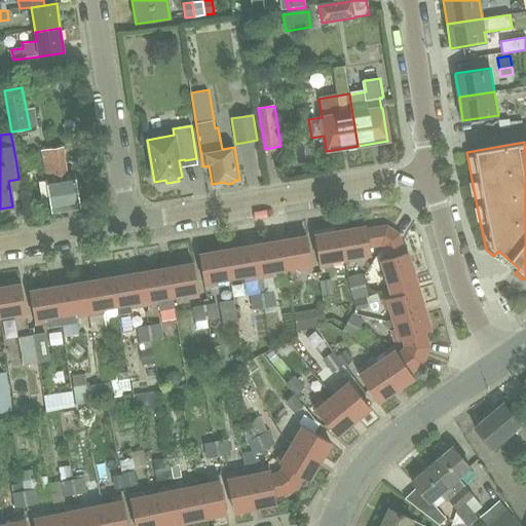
[(63,148),(48,150),(42,151),(46,180),(52,213),(79,208),(74,174),(67,175),(63,148)]
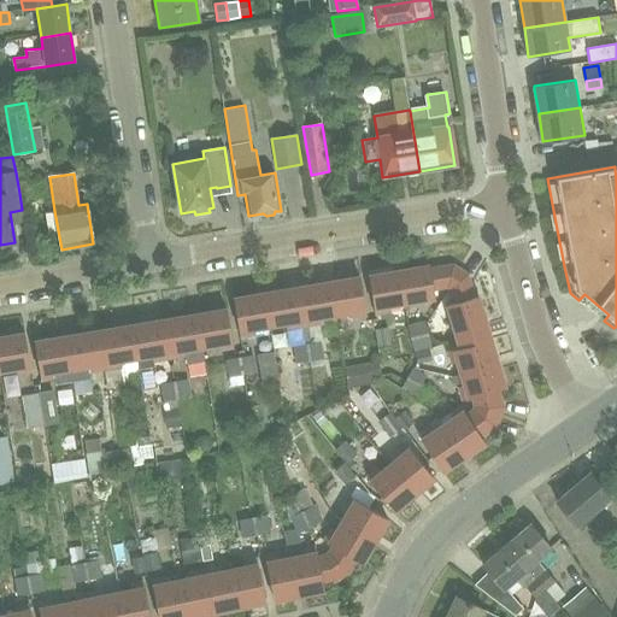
[(448,286),(459,270),(454,268),(432,271),(430,268),(400,272),(405,303),(436,298),(435,288),(448,286)]
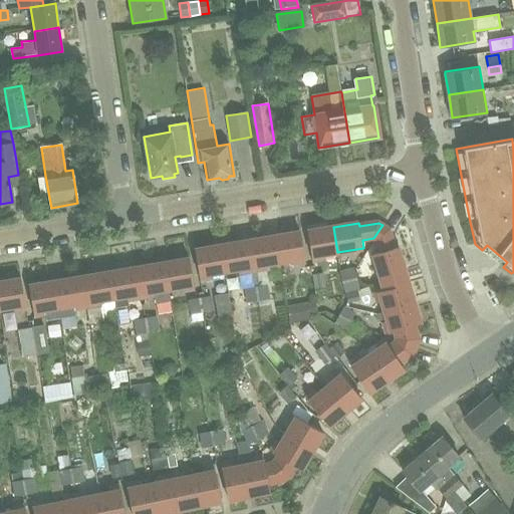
[(337,252),(333,227),(308,231),(313,262),(325,260),(324,254),(337,252)]
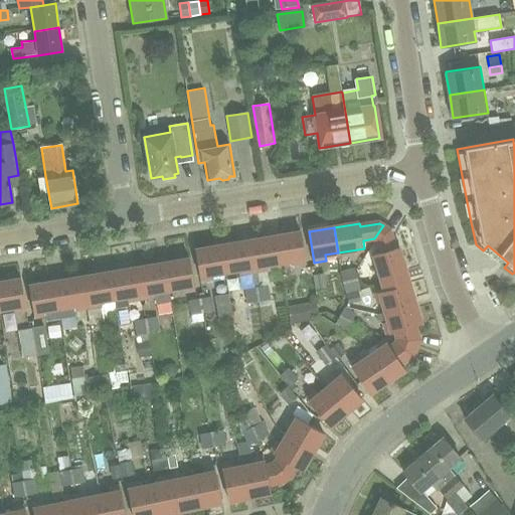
[(407,278),(398,248),(395,248),(390,230),(386,228),(377,240),(381,253),(375,255),(383,285),(407,278)]
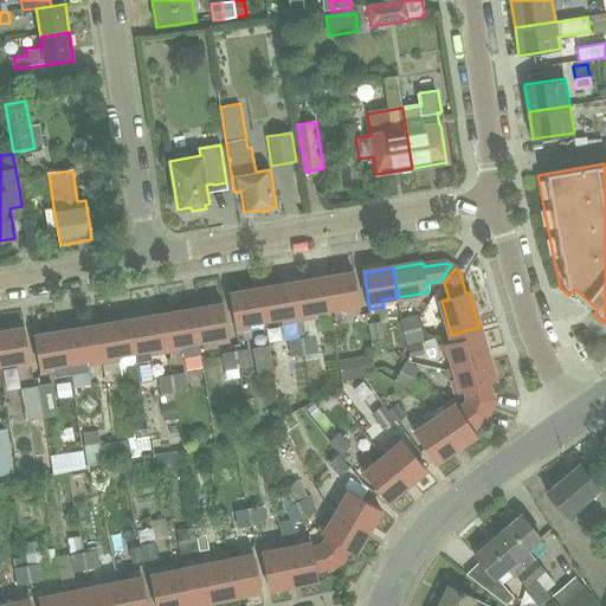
[(360,310),(354,274),(324,278),(329,309),(346,307),(347,313),(360,310)]
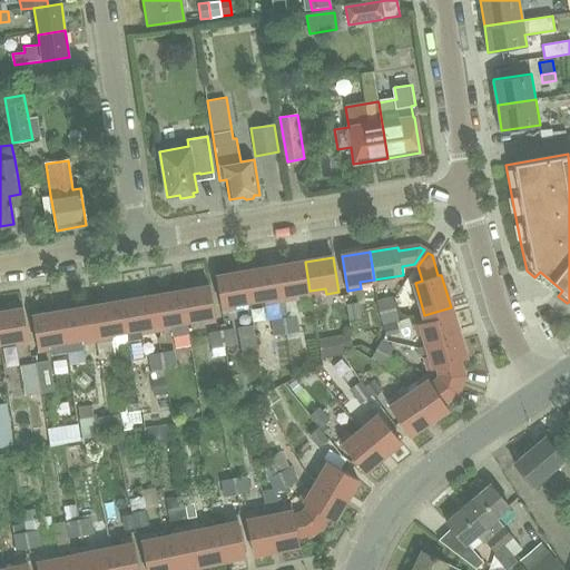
[(310,291),(305,262),(277,267),(283,302),(295,300),(295,293),(310,291)]
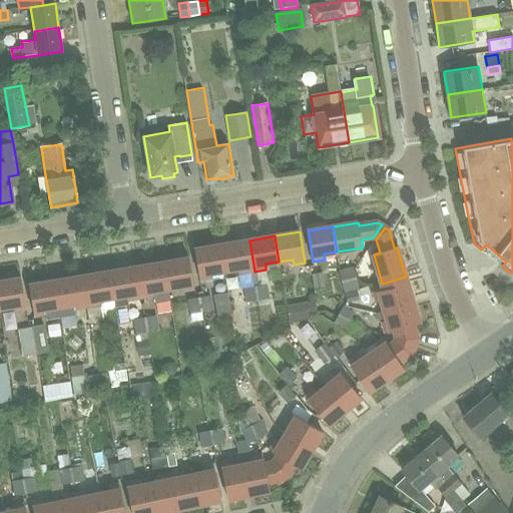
[(250,272),(244,240),(220,244),(224,271),(237,269),(238,274),(250,272)]
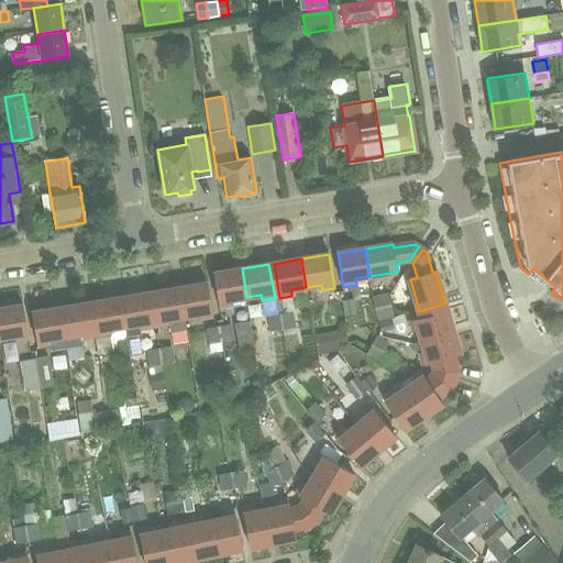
[(246,297),(242,268),(214,274),(220,308),(233,306),(232,299),(246,297)]
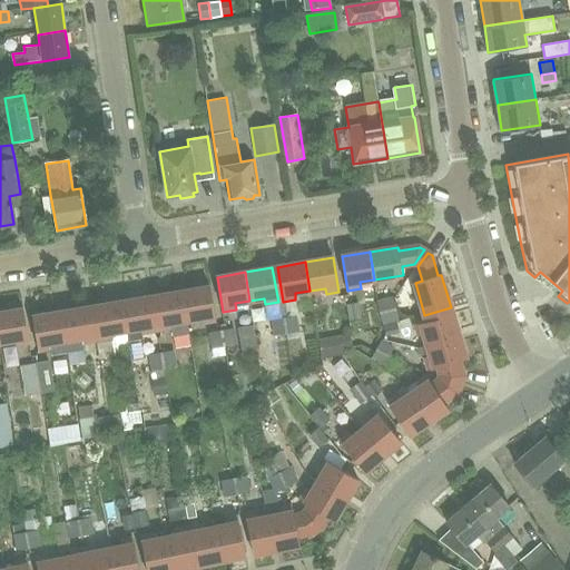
[(186,320),(187,320),(202,317),(203,324),(216,322),(209,287),(182,292),(186,320)]
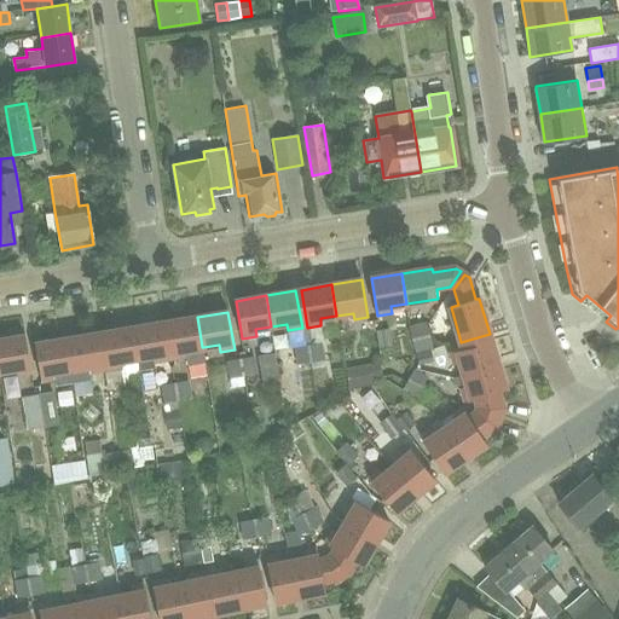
[(202,347),(197,317),(167,322),(173,359),(187,357),(189,365),(206,363),(203,347),(202,347)]
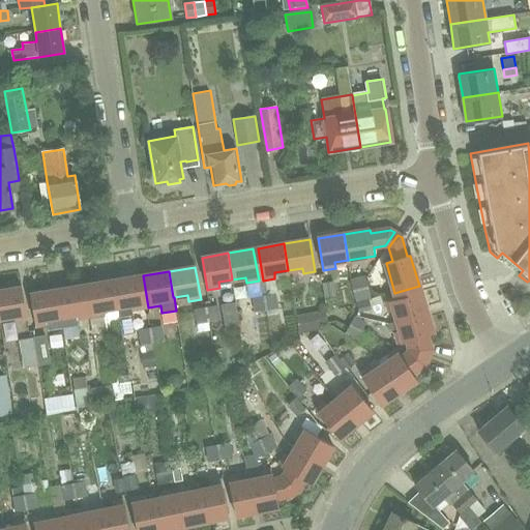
[(354,290),(369,287),(365,274),(351,277),(354,290)]
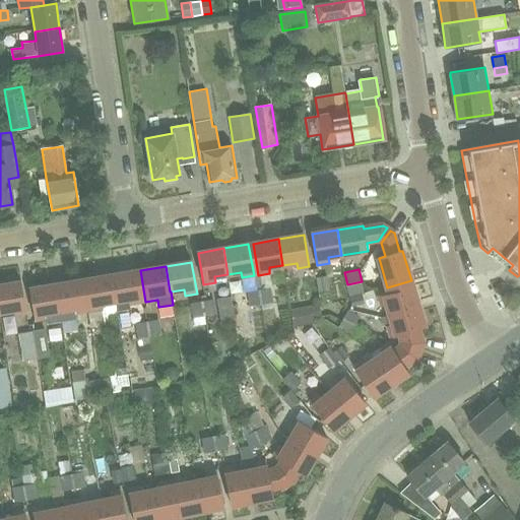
[(141,303),(136,271),(111,275),(115,301),(128,299),(129,305),(141,303)]
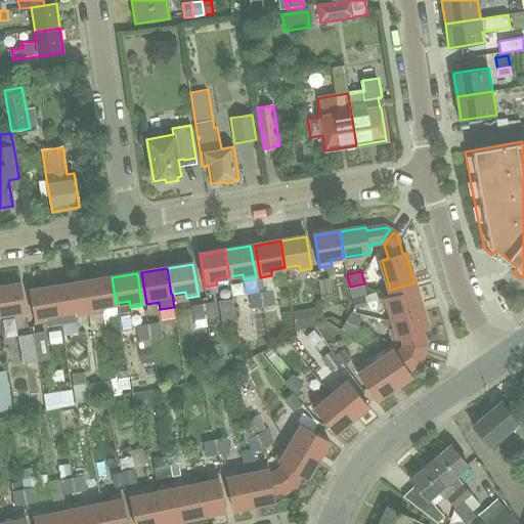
[(116,303),(112,277),(86,281),(91,313),(102,311),(101,305),(116,303)]
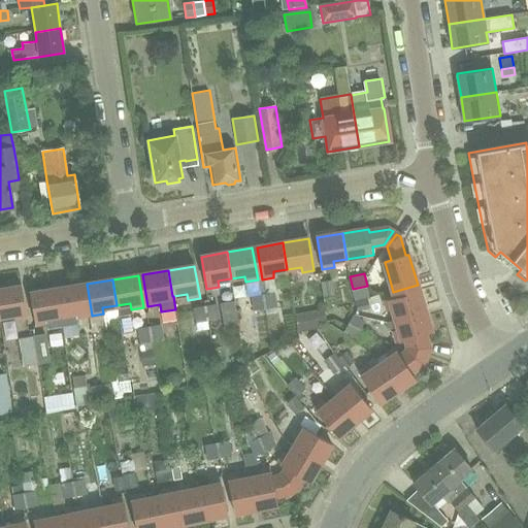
[(335,295),(332,281),(321,283),(324,297),(335,295)]
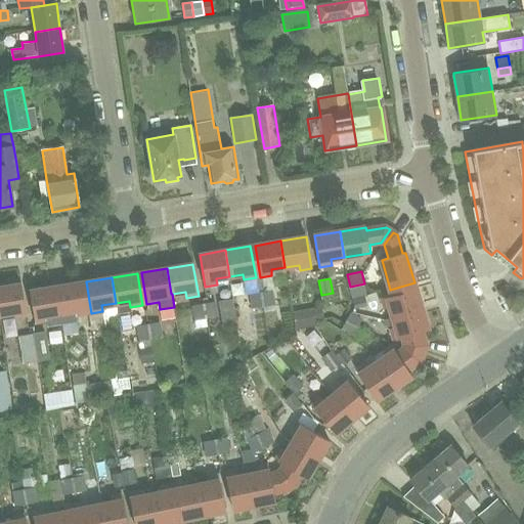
[(81,282),(56,287),(62,323),(77,321),(76,316),(87,314),(81,282)]
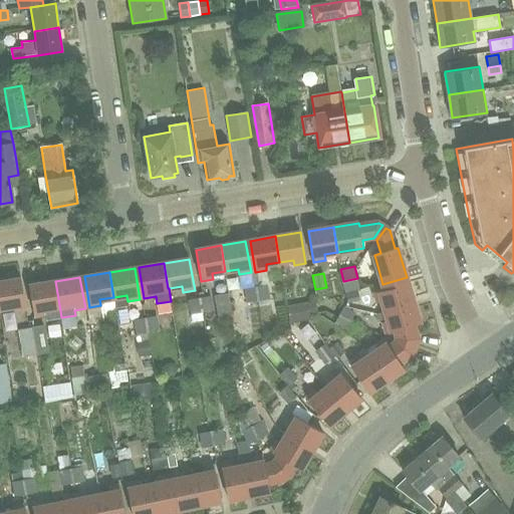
[(415,303),(408,283),(407,277),(382,284),(384,290),(373,293),(377,304),(382,303),(384,312),(415,303)]
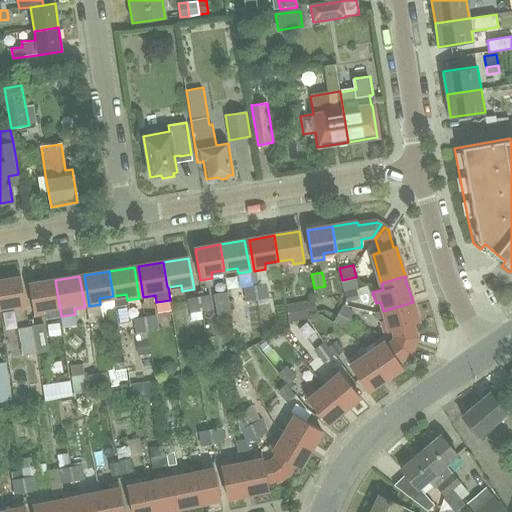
[(356,277),(342,280),(344,291),(358,288),(356,277)]
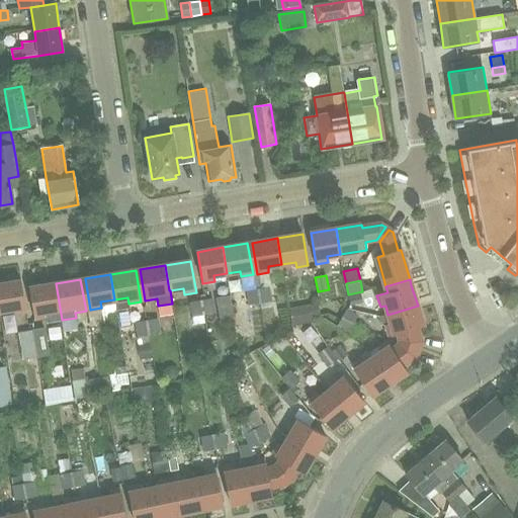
[(26,313),(21,281),(0,284),(0,311),(13,309),(14,315),(26,313)]
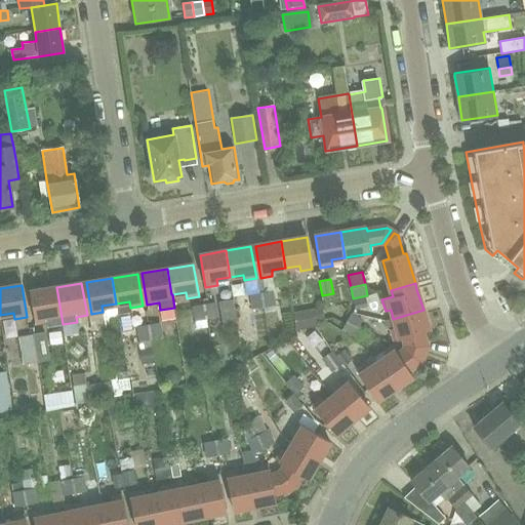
[(48,326),(63,324),(56,287),(30,291),(35,323),(47,321),(48,326)]
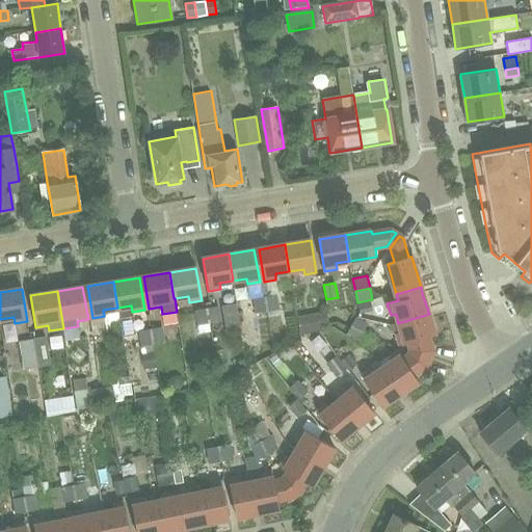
[(265,296),(268,312),(280,310),(277,294),(265,296)]
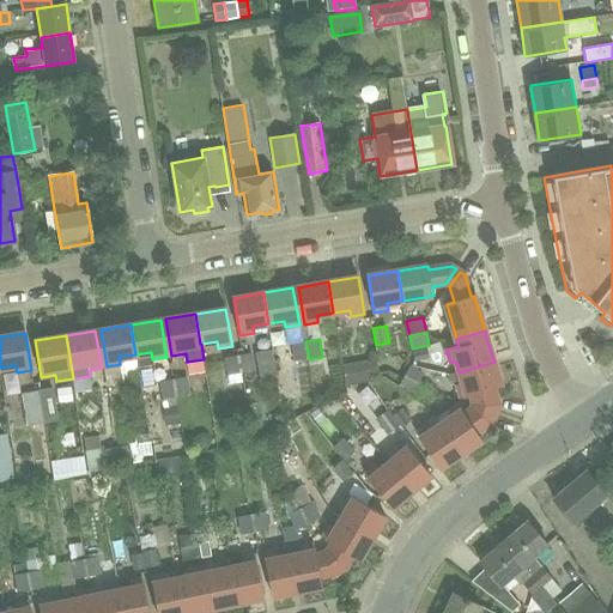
[(295,360),(309,359),(305,341),(292,343),(295,360)]
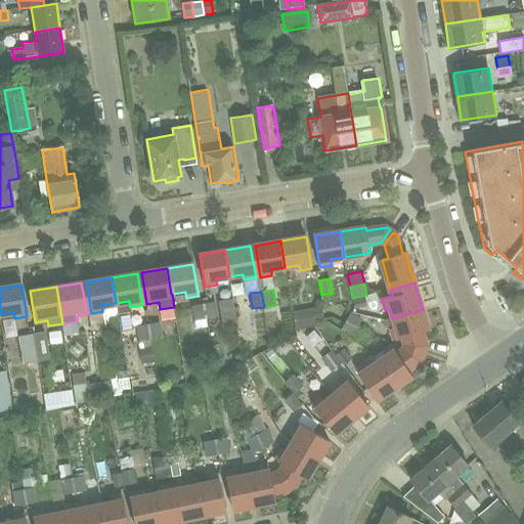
[(365,296),(353,299),(355,308),(367,305),(365,296)]
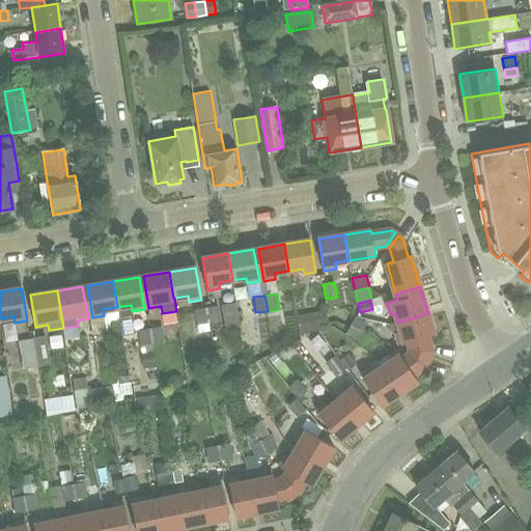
[(219,305),(206,307),(208,322),(222,319),(219,305)]
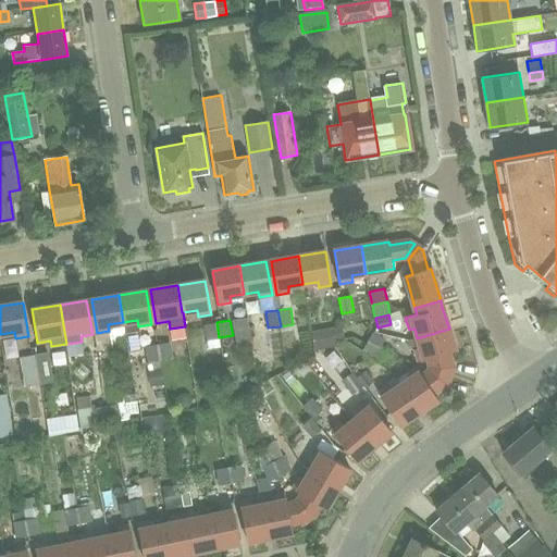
[(209,348),(221,347),(219,337),(217,322),(205,324),(209,348)]
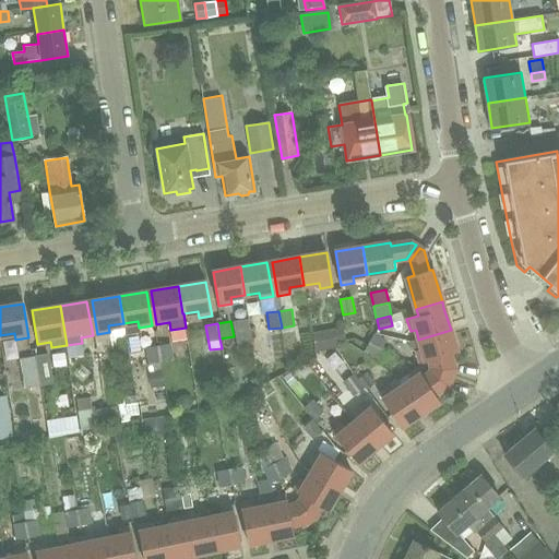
[(346,343),(344,326),(313,333),(317,352),(339,347),(339,344),(346,343)]
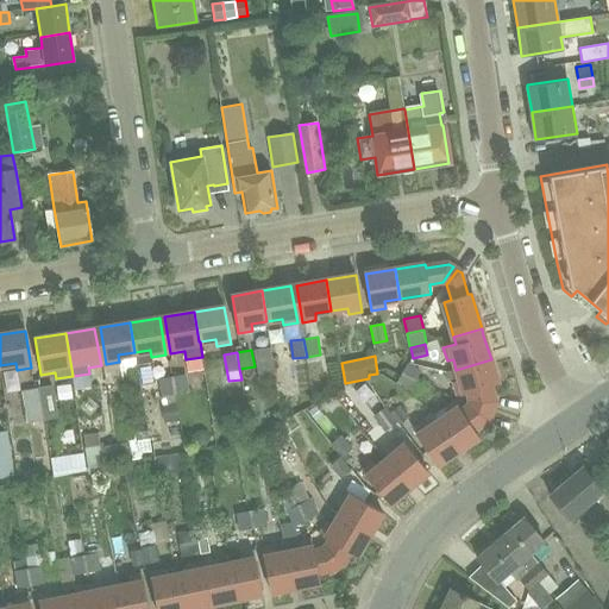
[(498,383),(491,359),(456,370),(459,381),(453,383),(457,396),(469,394),(471,402),(495,408),(496,403),(491,385),(498,383)]
